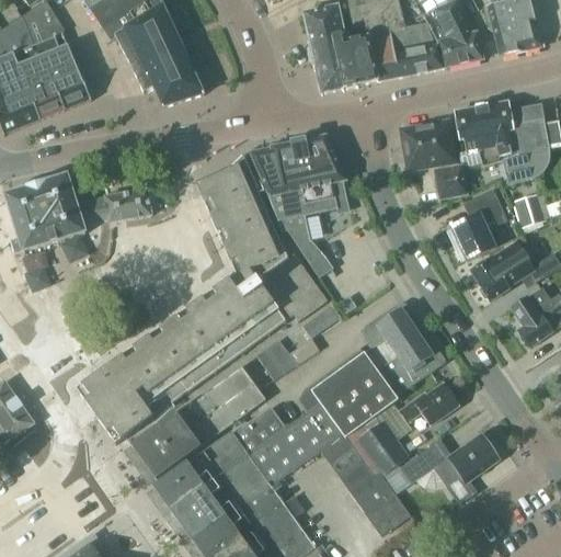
[(0,7),(0,29),(6,25),(22,14),(12,0),(10,0),(0,7)]
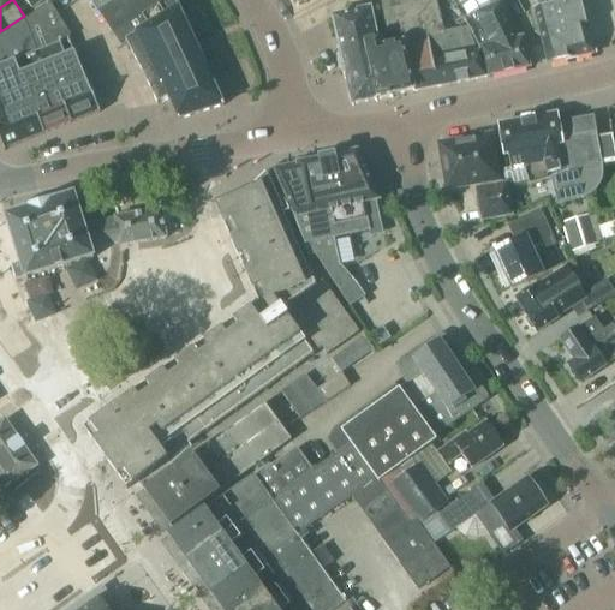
[(48,0),(24,16),(6,28),(0,31),(0,133),(5,144),(45,129),(90,109),(91,111),(96,99),(96,97),(89,81),(88,81),(82,65),(81,66),(69,34),(71,33),(58,10),(52,0),(48,0)]
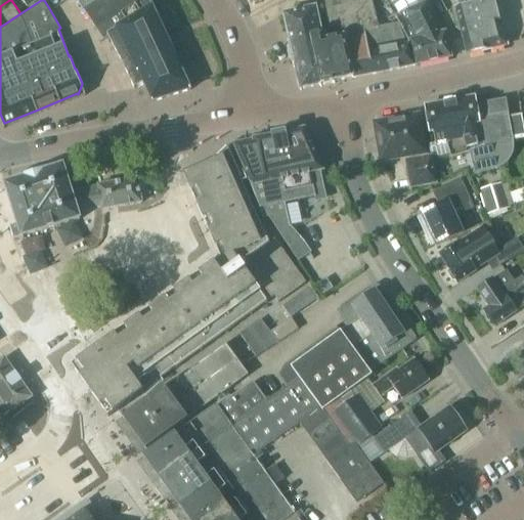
[(80,0),(104,36),(108,33),(124,61),(135,85),(144,80),(153,98),(190,86),(189,83),(166,31),(153,2),(151,0),(80,0)]
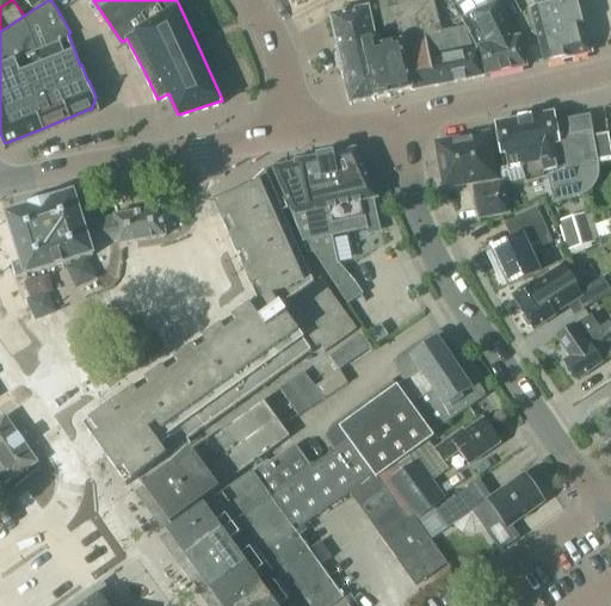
[(377,0),(380,6),(378,6),(387,42),(401,39),(442,30),(442,26),(434,0),(377,0)]
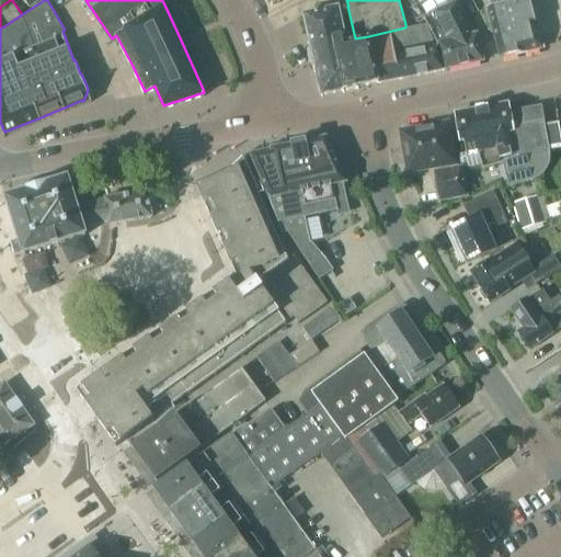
[(422,0),(428,11),(424,13),(427,21),(439,40),(446,66),(483,57),(477,31),(474,31),(459,0),(422,0)]
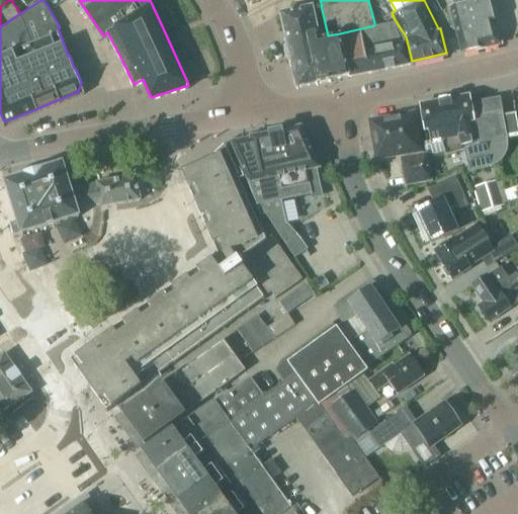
[(453,0),(454,3),(446,5),(450,24),(455,27),(456,26),(461,50),(501,40),(498,30),(490,0),(453,0)]
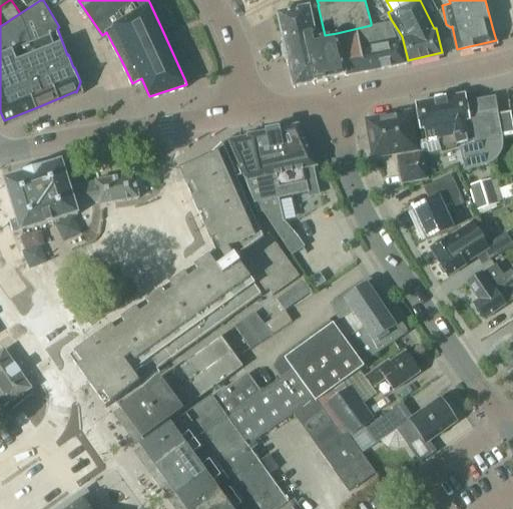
[(345,72),(337,33),(325,35),(321,36),(320,32),(318,29),(316,29),(310,3),(278,10),(284,36),(283,37),(284,40),(281,44),(283,52),(287,55),(288,58),(289,57),(295,84),(345,72)]
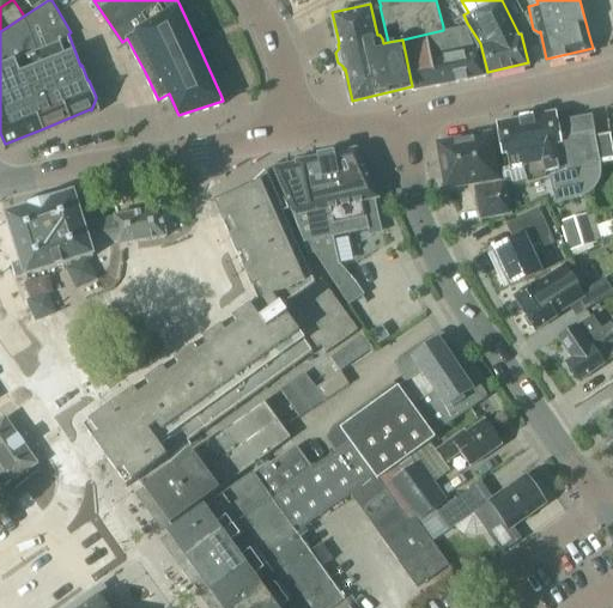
[(467,23),(443,26),(443,30),(402,40),(412,86),(412,87),(485,72),(478,43),(467,23)]
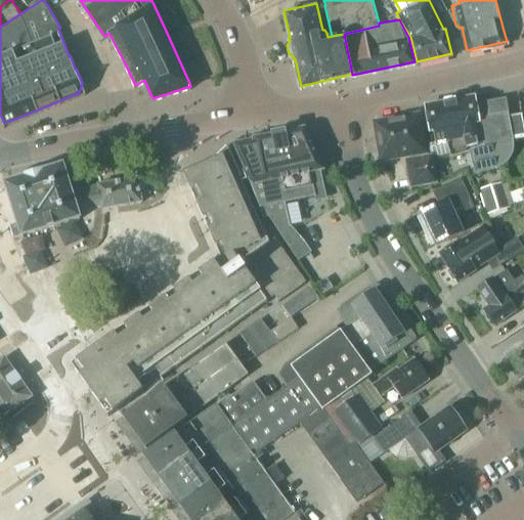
[(469,148),(476,171),(499,164),(504,161),(508,158),(510,154),(512,149),(513,143),(514,138),(506,96),(476,101),(474,93),(426,102),(431,129),(433,128),(436,142),(447,140),(451,154),(469,148)]
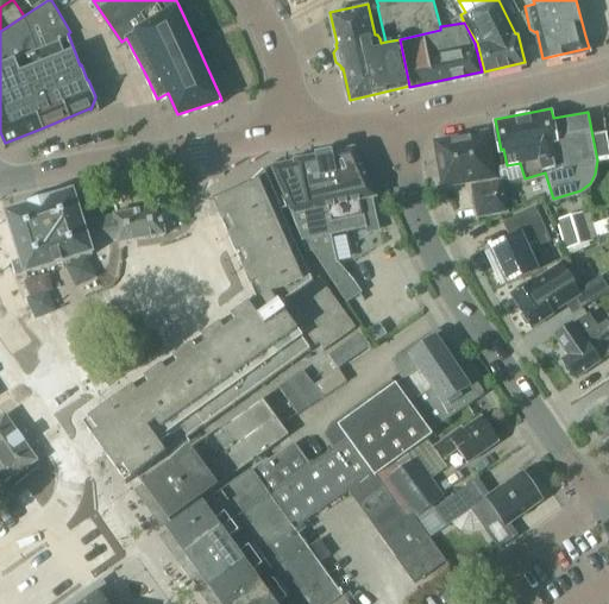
[(443,138),(441,138),(437,145),(438,145),(444,182),(462,178),(460,177),(476,175),(477,182),(472,183),(478,214),(508,209),(502,177),(496,178),(491,152),(489,152),(485,131),(484,131),(485,133),(470,136),(470,133),(443,138)]
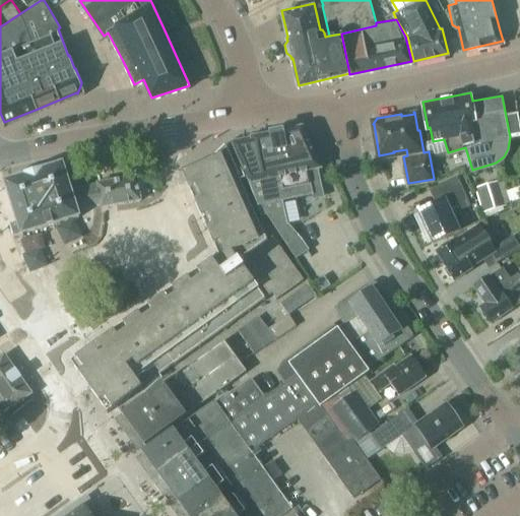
[(253,135),(233,139),(233,140),(250,179),(247,180),(260,215),(262,214),(261,212),(266,210),(275,224),(288,221),(283,198),(284,197),(284,195),(312,189),(312,191),(313,194),(324,192),(319,167),(320,166),(303,125),(282,129),(282,128),(271,130),(271,131),(252,134),(253,135)]
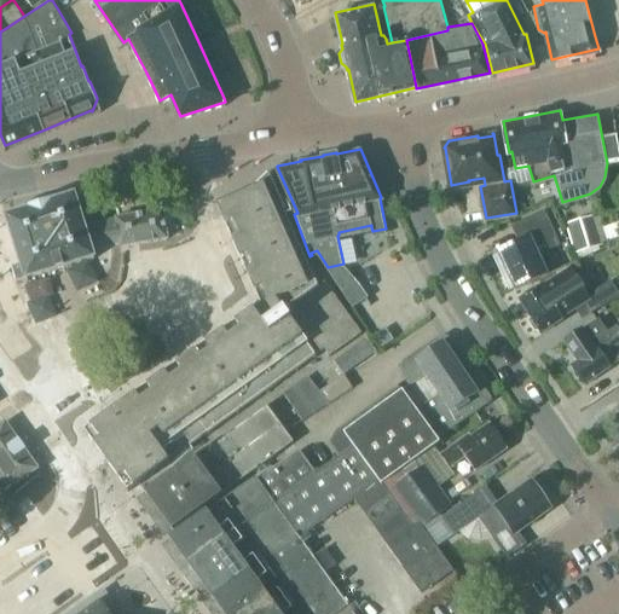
[(363,330),(324,277),(318,282),(268,167),(267,168),(250,185),(217,200),(239,253),(261,301),(85,427),(128,488),(325,346),(330,353),(363,330)]
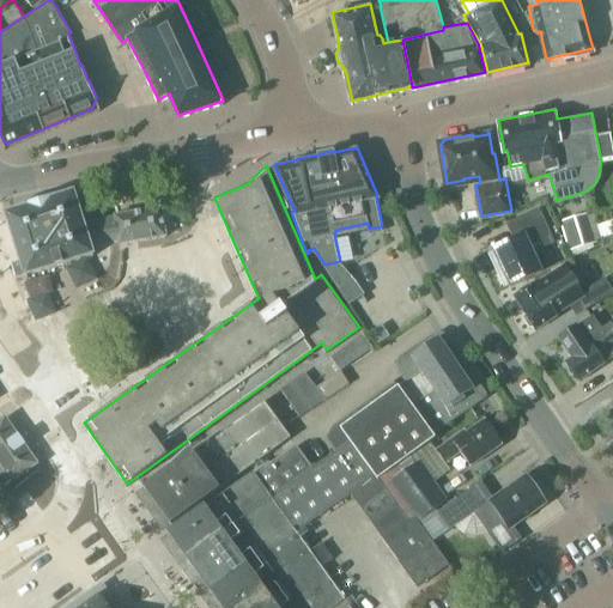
[(74,190),(6,212),(22,260),(12,262),(17,278),(28,274),(28,273),(93,251),(92,244),(113,239),(120,237),(120,241),(167,233),(165,231),(161,205),(115,212),(115,214),(84,223),(74,190)]
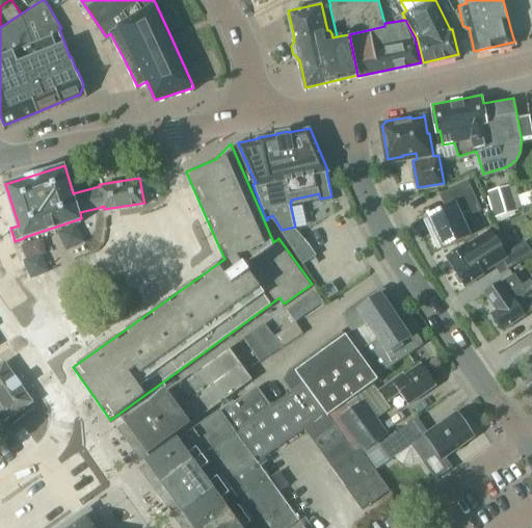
[(443,245),(471,233),(462,215),(481,207),(468,179),(441,191),(447,205),(428,214),(436,233),(433,236),(439,246),(442,244),(443,245)]
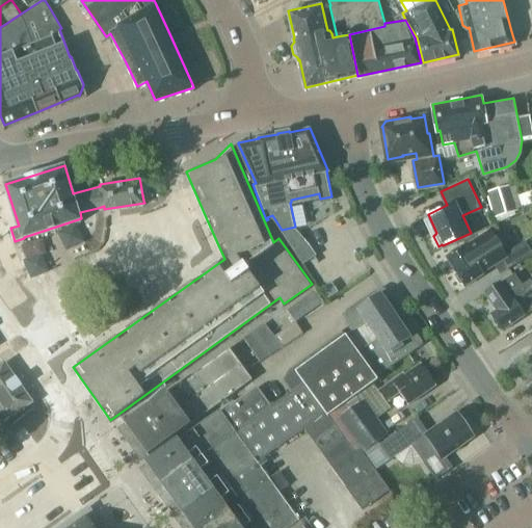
[(487,190),(495,214),(519,207),(517,204),(515,205),(509,184),(487,190)]
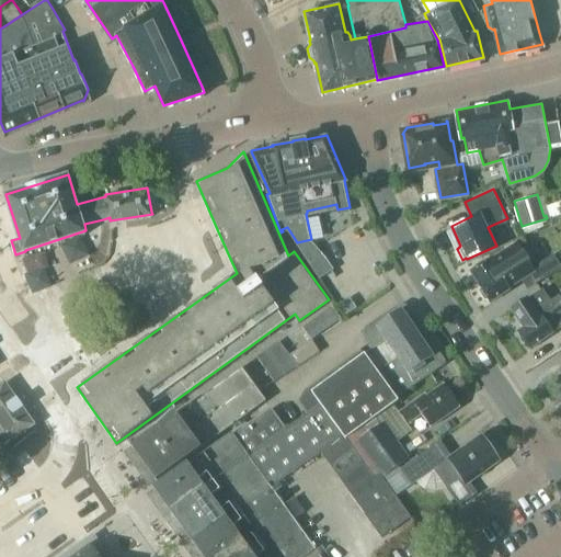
[(311,239),(297,242),(320,276),(332,268),(323,256),(323,254),(311,239)]
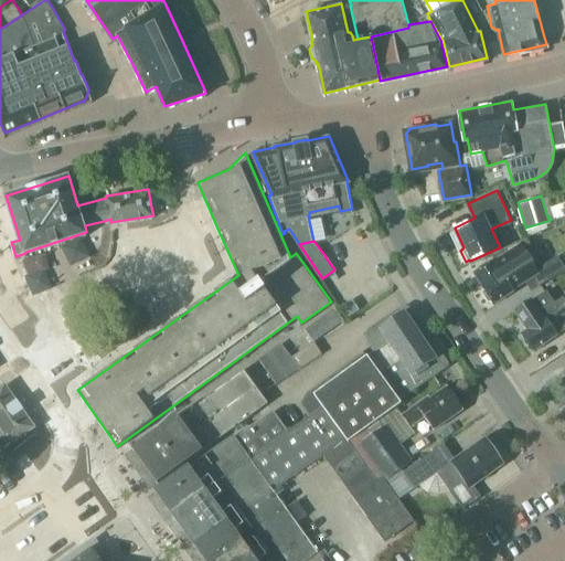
[(521,241),(494,258),(494,257),(475,271),(484,286),(482,289),(489,299),(492,299),(494,302),(514,288),(513,287),(534,274),(541,283),(564,266),(564,264),(557,253),(537,266),(521,241)]
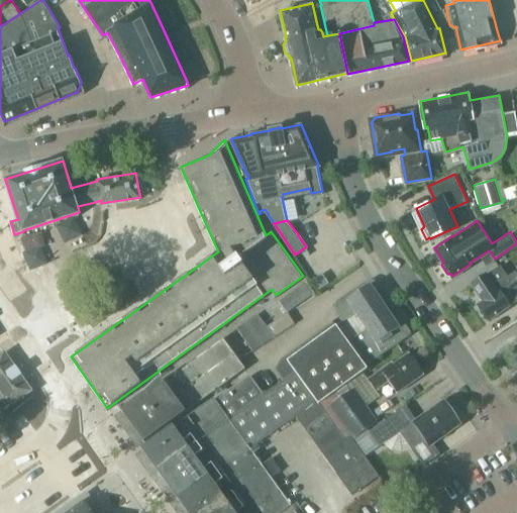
[(483,299),(478,302),(489,318),(510,304),(510,303),(516,298),(516,271),(515,269),(507,274),(500,263),(487,272),(471,283),(483,299)]
